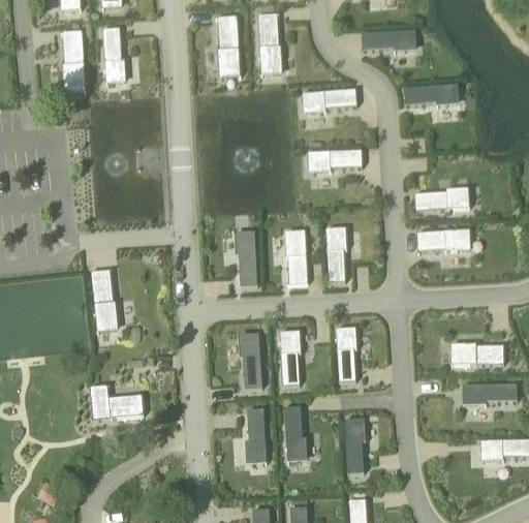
[(276,12),(257,13),(260,72),(279,71),(279,59),(281,59),(280,45),(278,45),(276,12)]
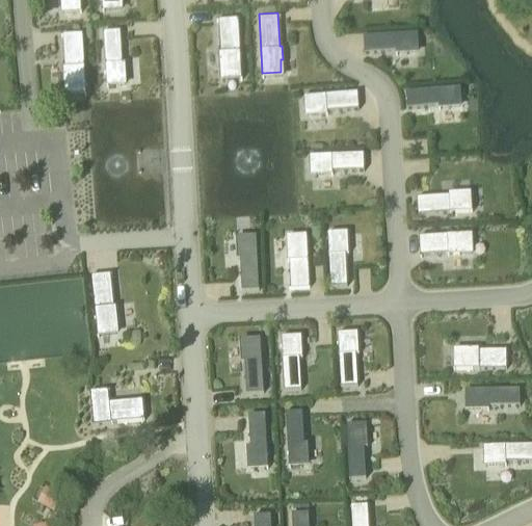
[(220,49),(218,49),(219,63),(221,63),(222,75),(241,74),(238,15),(218,16),(220,49)]
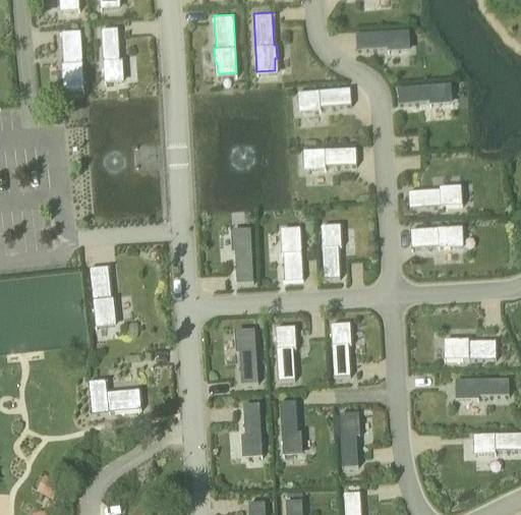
[(118,27),(102,29),(105,79),(122,78),(121,58),(120,58),(118,27)]
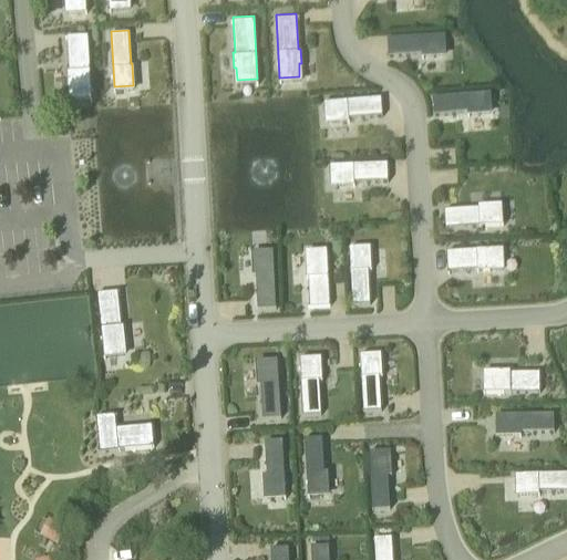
[(69,68),(66,69),(68,83),(70,83),(71,96),(91,95),(88,32),(66,33),(69,68)]
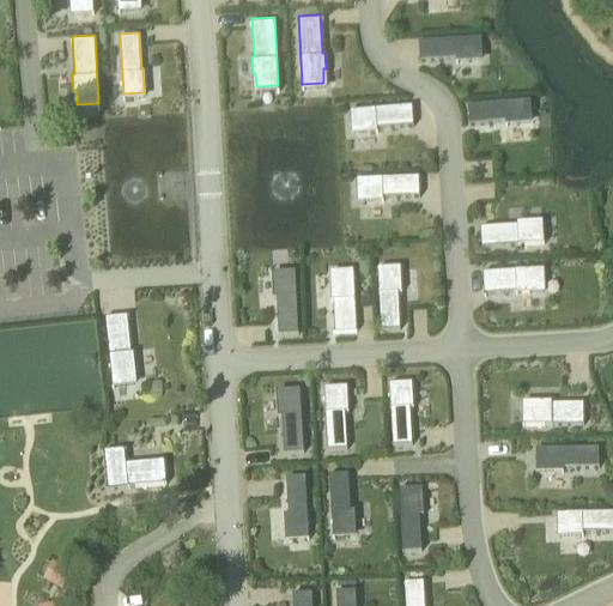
[(478,35),(419,38),(419,58),(455,55),(455,56),(479,55),(478,35)]
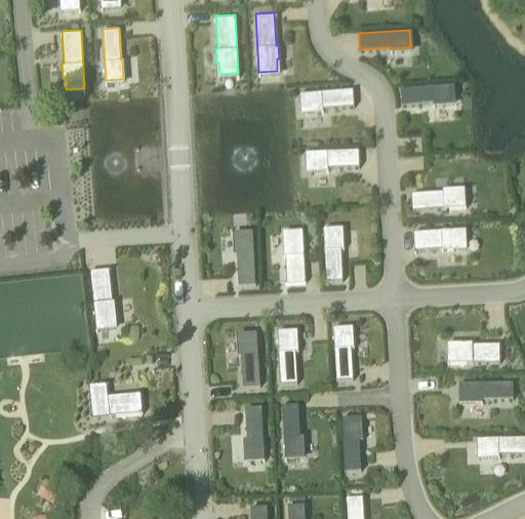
[(451,83),(401,87),(402,103),(433,101),(433,103),(453,102),(451,83)]
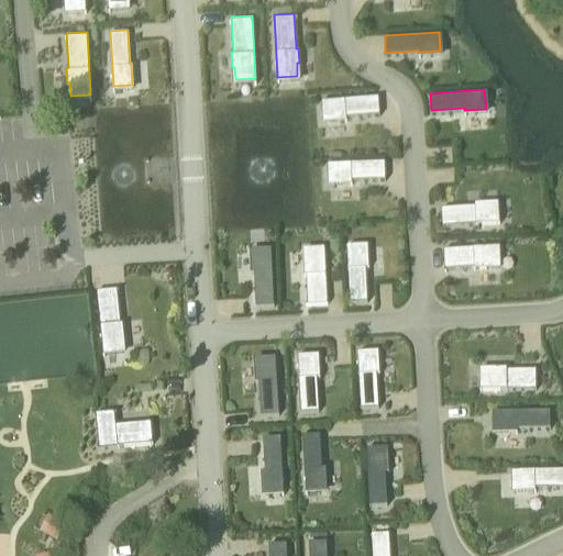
[(378,95),(323,99),(324,117),(346,115),(345,114),(379,112),(378,95)]
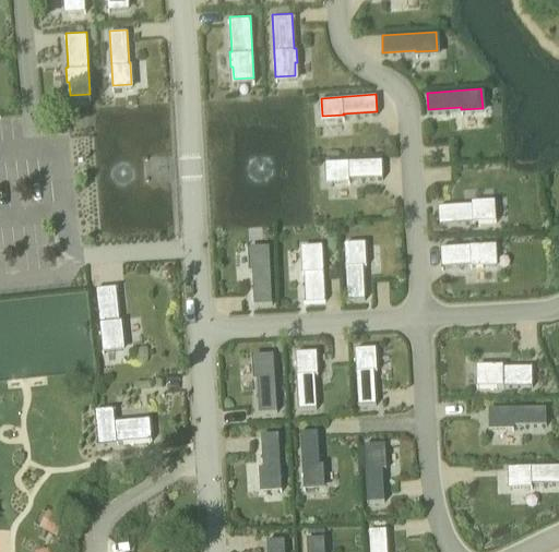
[(381,158),(328,160),(328,178),(348,178),(348,177),(382,176),(381,158)]
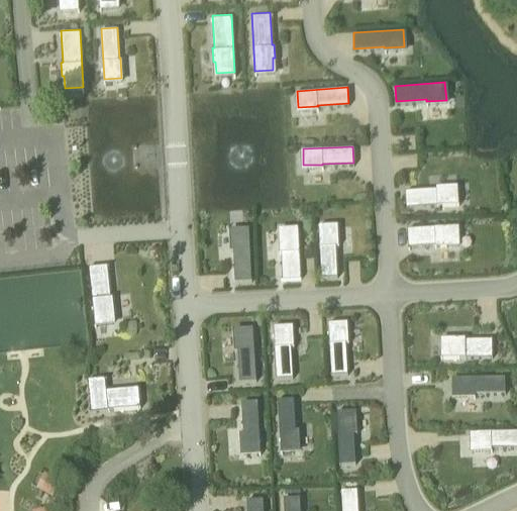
[(436,187),(405,189),(406,205),(456,202),(455,185),(435,186),(436,187)]
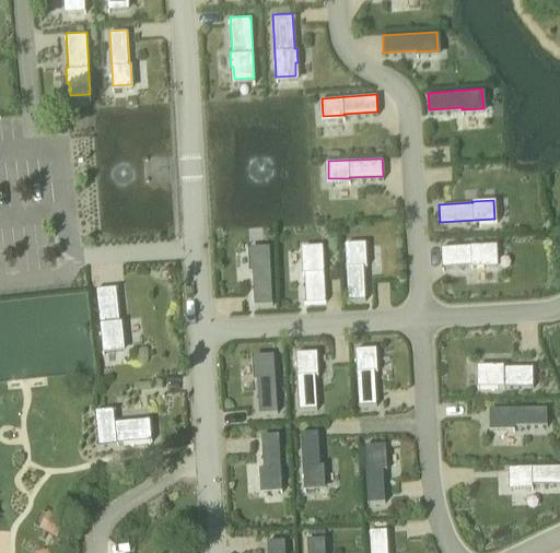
[(363,242),(345,243),(348,297),(365,296),(363,263),(364,263),(363,242)]
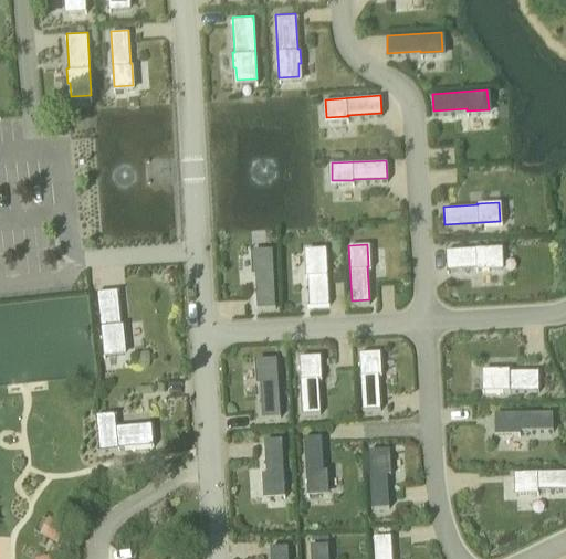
[(500,245),(446,248),(447,267),(477,266),(477,269),(490,267),(490,265),(501,264),(500,245)]
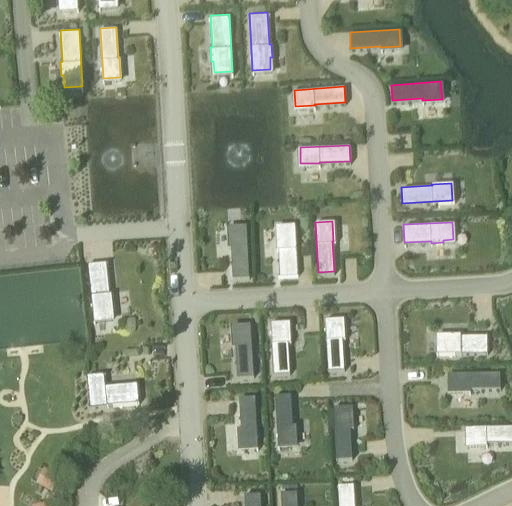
[(278,235),(276,236),(276,248),(278,248),(279,274),(297,273),(295,224),(277,225),(278,235)]
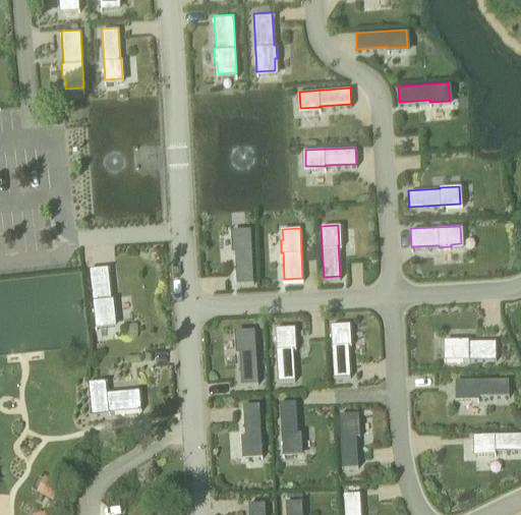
[(251,229),(233,230),(234,250),(235,250),(237,281),(253,280),(251,229)]
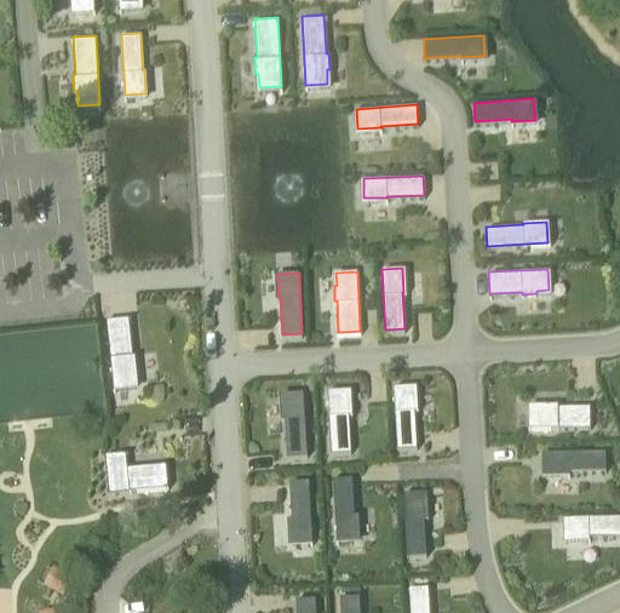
[(128,314),(105,316),(113,385),(135,383),(133,370),(136,370),(135,353),(132,353),(128,314)]
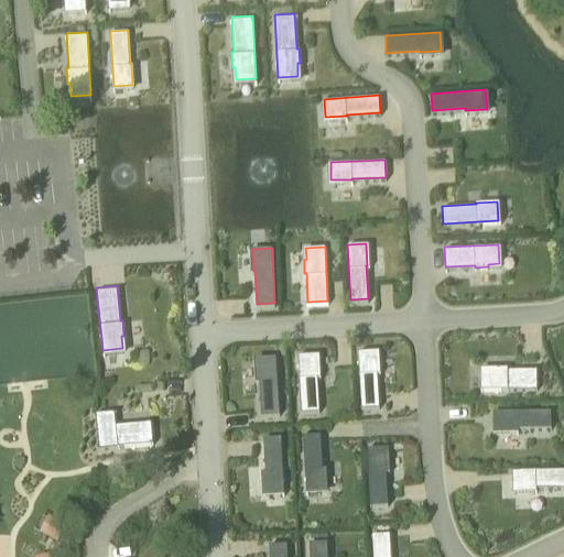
[(378,351),(359,351),(361,406),(379,405),(378,372),(379,372),(378,351)]
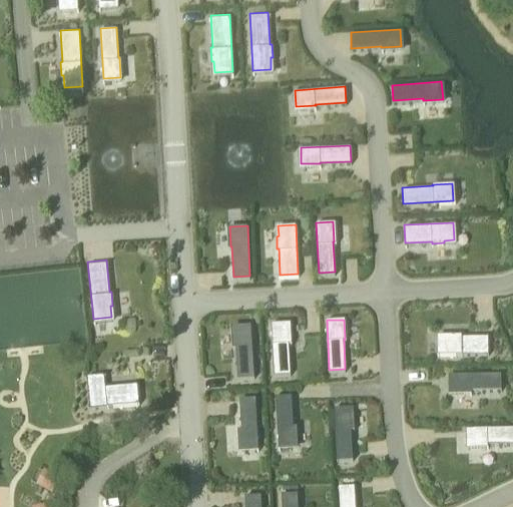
[(289,322),(272,323),(274,373),(290,372),(289,342),(290,342),(289,322)]
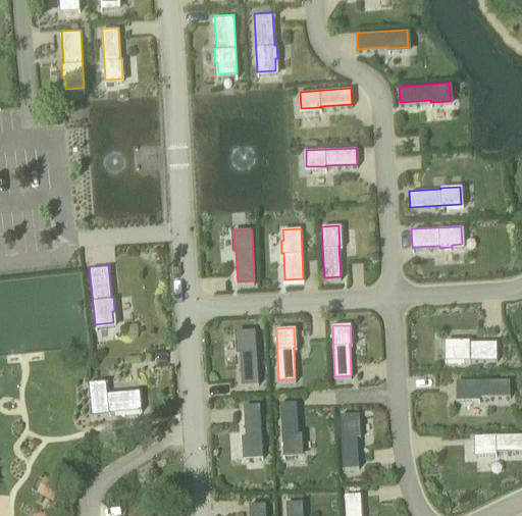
[(256,330),(238,331),(239,352),(240,351),(242,382),(258,381),(256,330)]
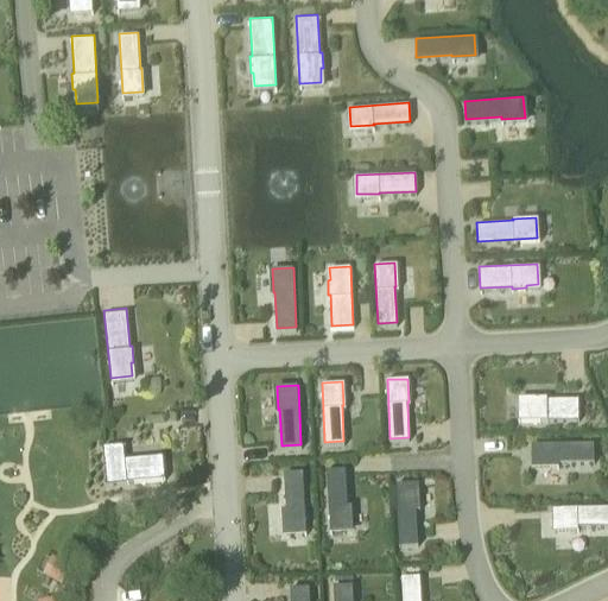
[(548,394),(519,394),(519,418),(578,417),(578,396),(548,397),(548,394)]
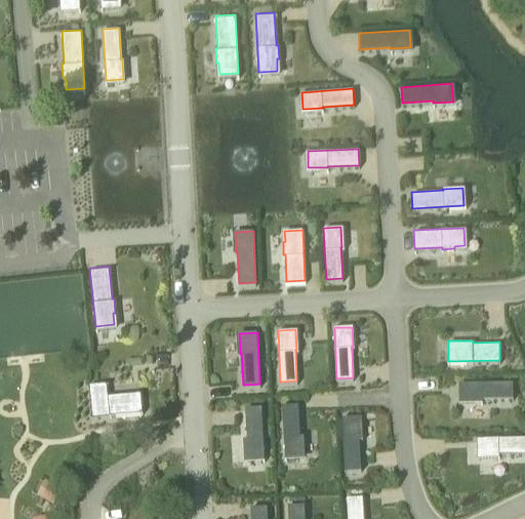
[(513,381),(461,382),(461,399),(482,399),(482,397),(513,397),(513,381)]
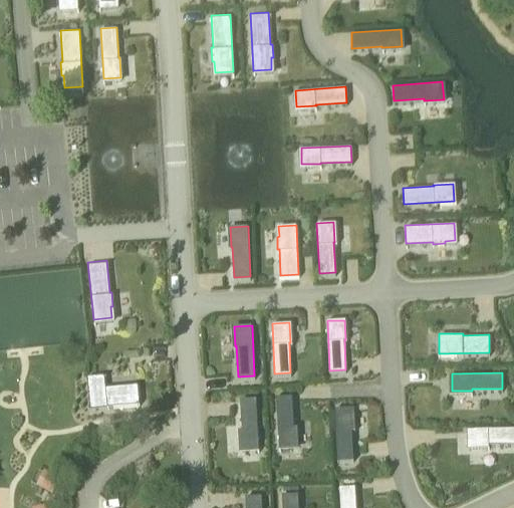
[(103,373),(86,374),(89,408),(137,403),(136,386),(122,387),(122,385),(114,386),(114,388),(105,389),(103,373)]
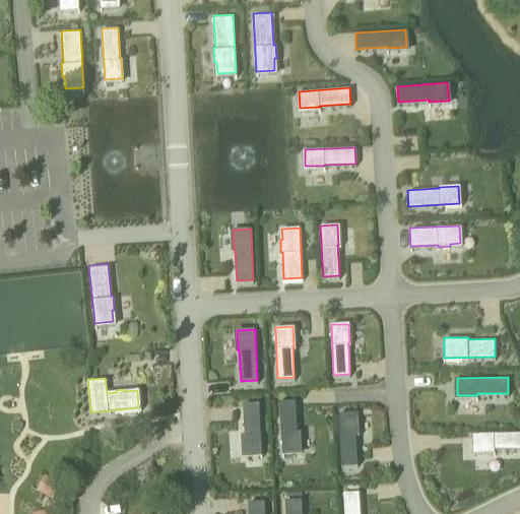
[(296,399),(279,400),(282,451),(300,450),(299,430),(297,430),(296,399)]
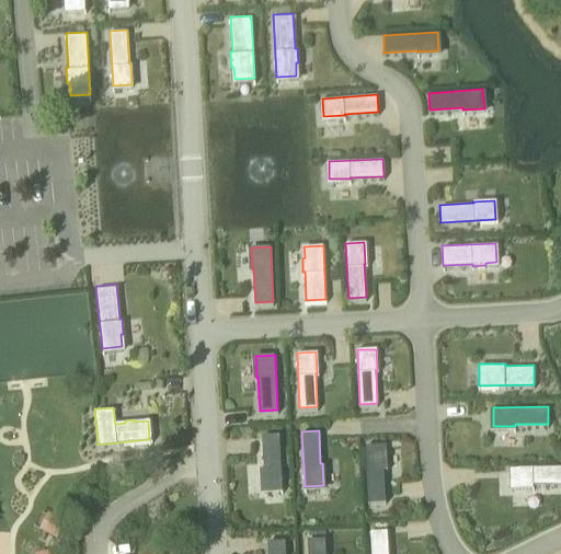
[(264,466),(262,466),(263,488),(282,487),(279,433),(262,434),(264,466)]
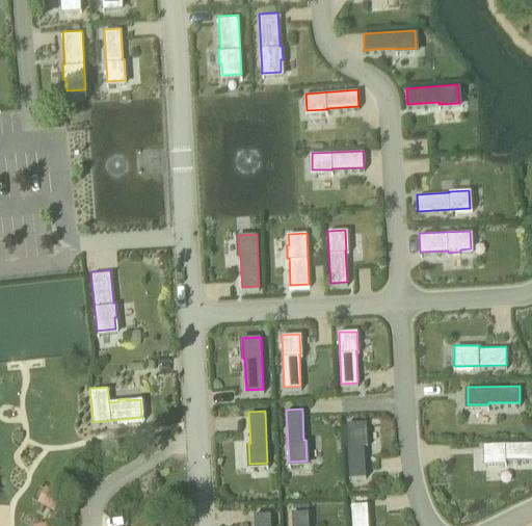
[(364,422),(346,423),(349,475),(365,474),(364,444),(365,443),(364,422)]
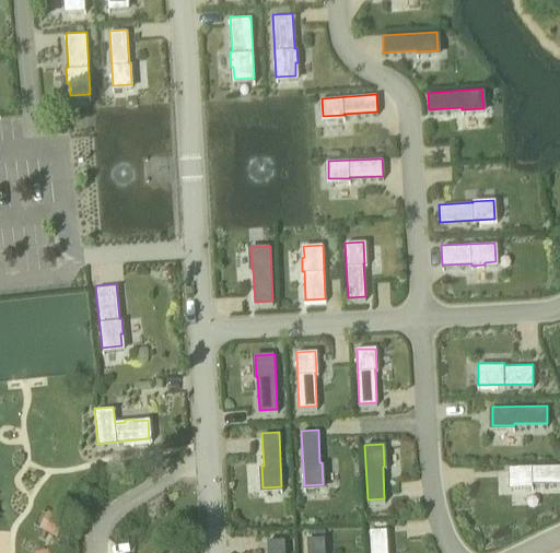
[(559,463),(511,466),(511,484),(532,483),(532,482),(559,481),(559,463)]
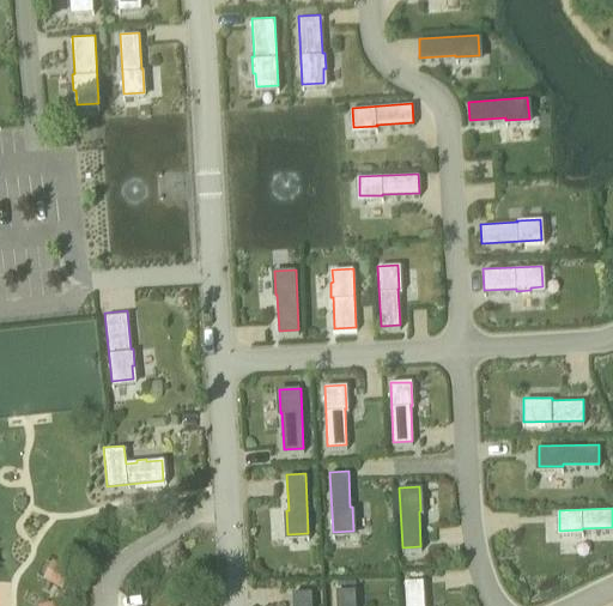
[(308,545),(311,571),(321,570),(317,544),(308,545)]
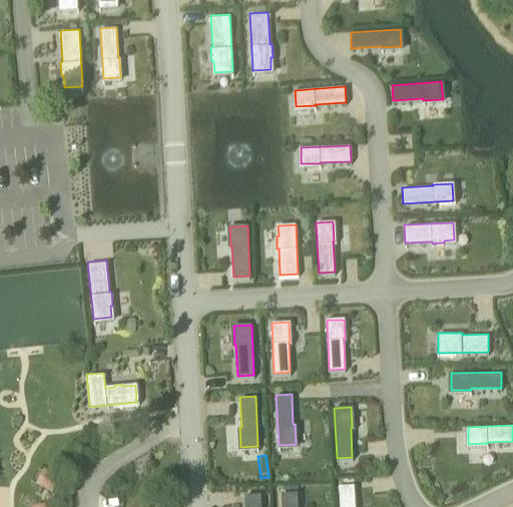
[(48,470),(40,486),(52,491),(60,475),(48,470)]
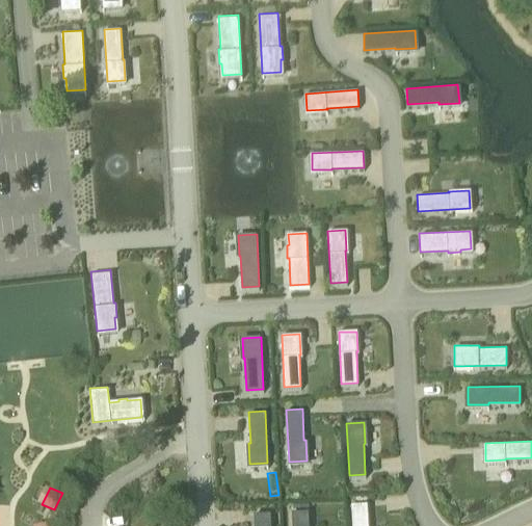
[(368,525),(367,502),(351,502),(352,525),(368,525)]
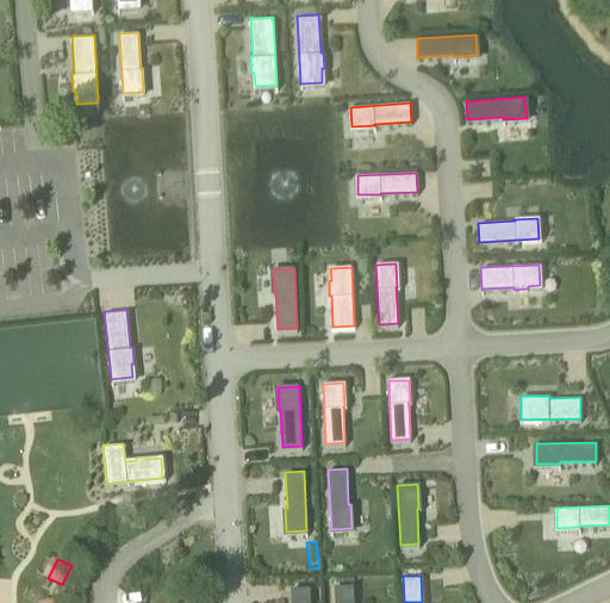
[(354,602),(353,584),(335,584),(335,602),(354,602)]
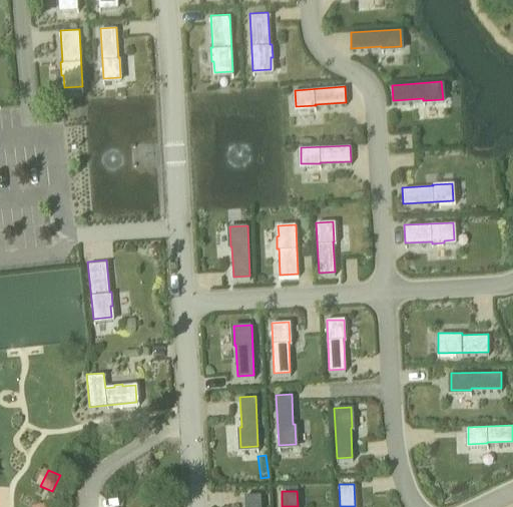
[(245,506),(261,506),(261,493),(244,494),(245,506)]
